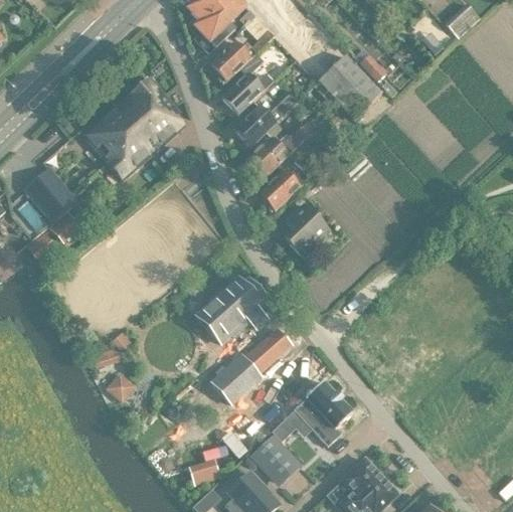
[(232,24),(208,0),(196,0),(188,9),(200,21),(195,26),(202,34),(196,40),(209,54),(236,28),(231,24),(232,24)]
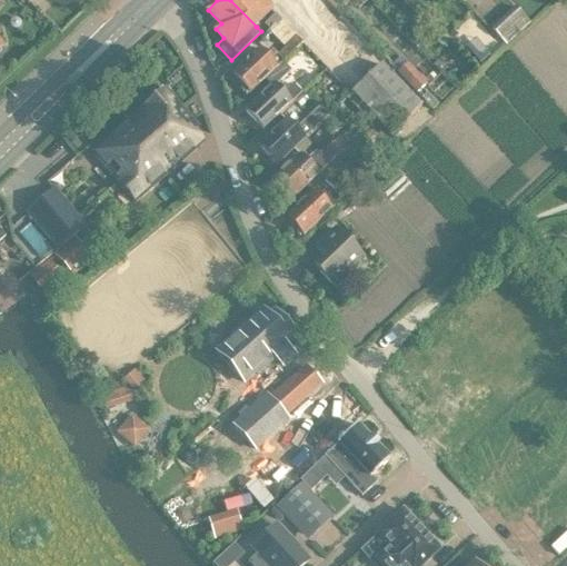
[(230,0),(257,27),(275,9),(266,0),(230,0)]
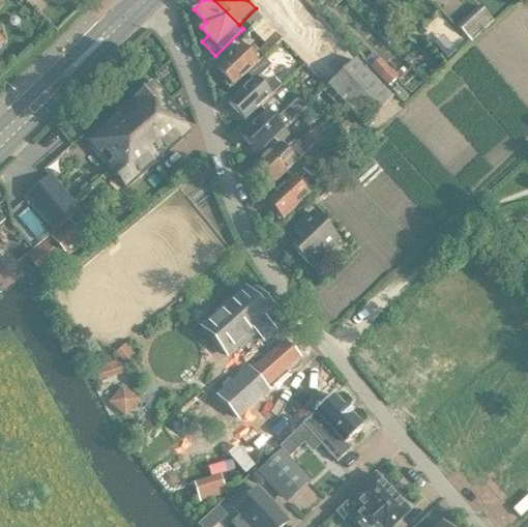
[(290,0),(300,10),(310,2),(308,0),(290,0)]
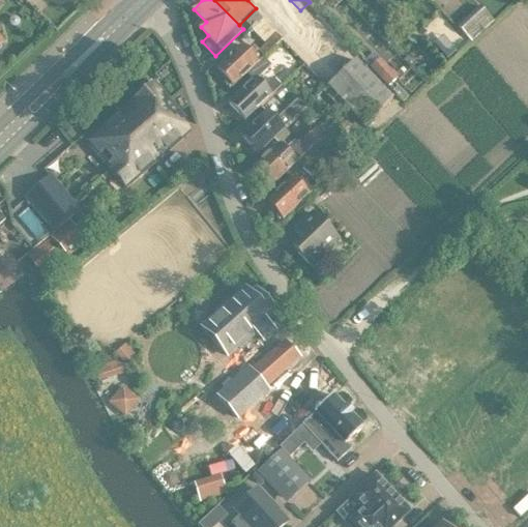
[(497,19),(496,18),(494,16),(493,15),(484,4),(461,24),(470,34),(471,35),(475,39),(488,27),(497,19)]
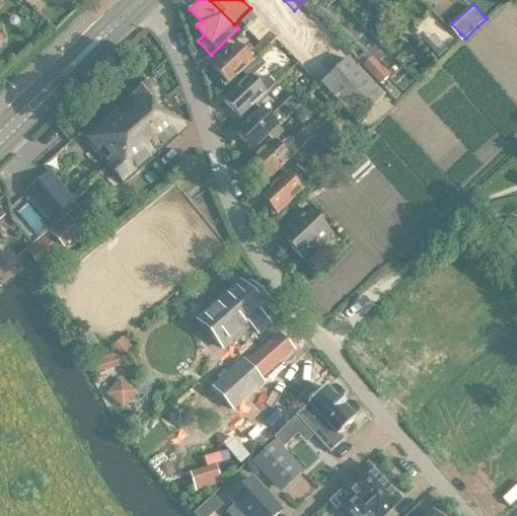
[(259,16),(251,8),(241,17),(249,25),(259,16)]
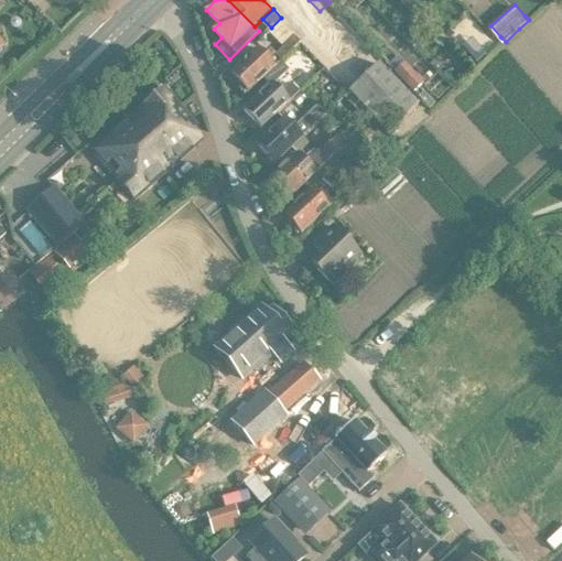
[(12,17),(11,20),(13,23),(15,24),(19,24),(22,22),(22,19),(21,15),(19,13),(15,14),(12,17)]
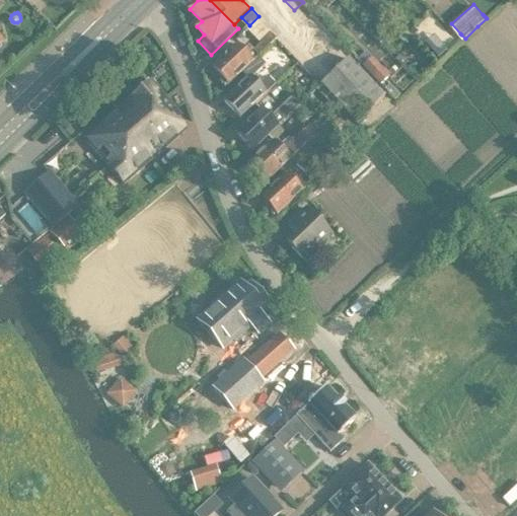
[(401,21),(393,29),(403,41),(413,32),(401,21)]
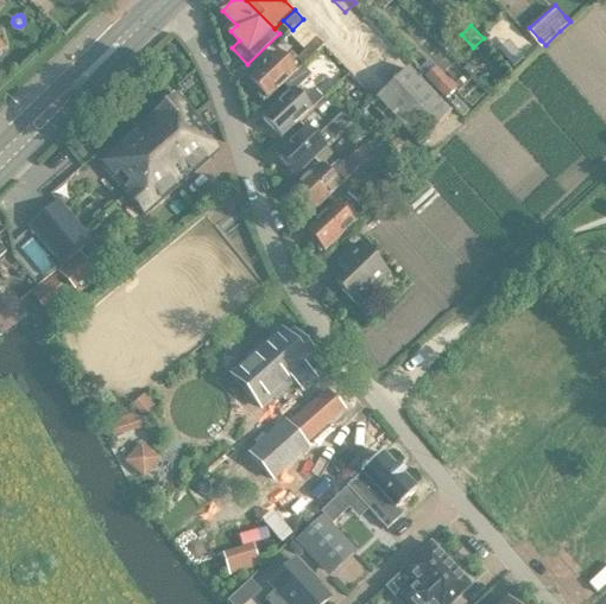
[(290,61),(279,49),(250,77),(269,97),(284,82),(303,63),(303,64),(304,63),(304,62),(326,43),(315,32),(295,52),(297,55),(290,61)]
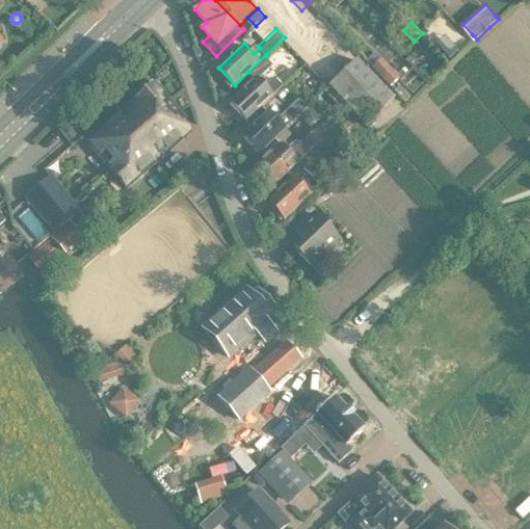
[(265,101),(279,87),(284,83),(275,75),(265,85),(258,77),(272,63),(265,56),(265,55),(248,72),(255,78),(230,101),(247,118),(266,101),(265,101)]
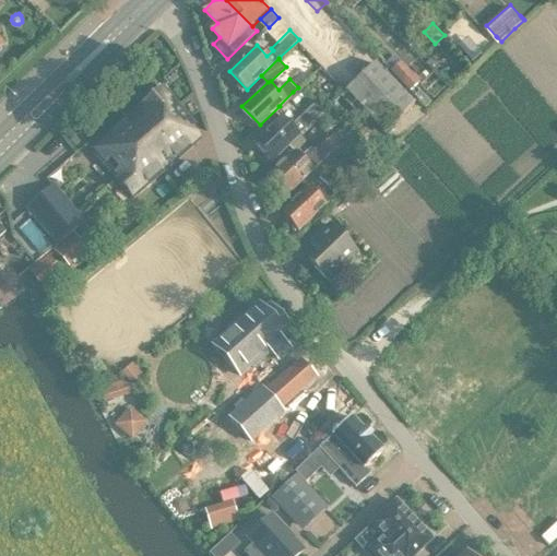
[(421,79),(401,59),(391,69),(411,89),(421,79)]
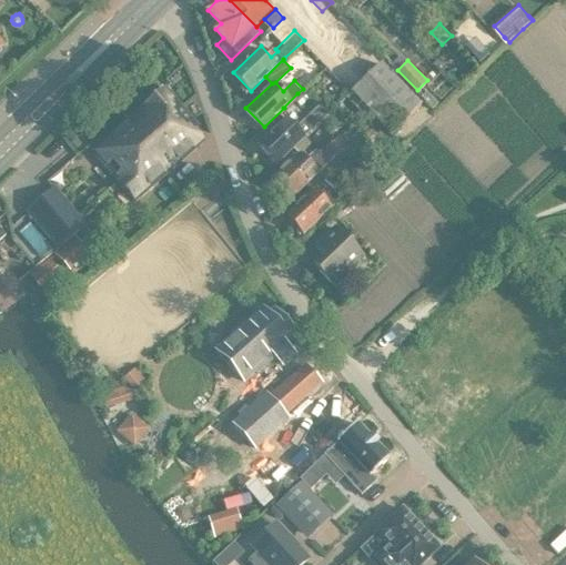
[(393,131),(423,103),(382,61),(352,89),(393,131)]
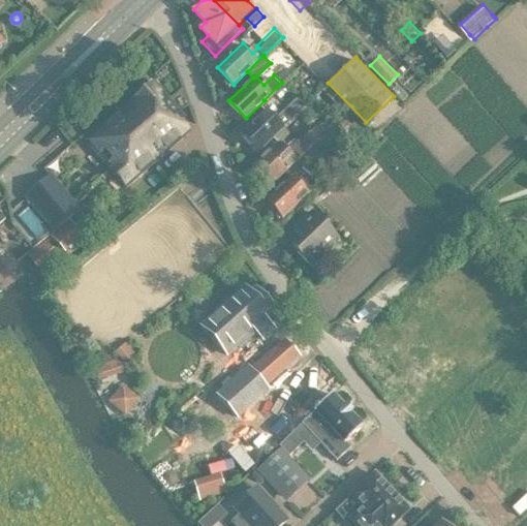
[(111,165),(140,141),(138,125),(172,98),(155,80),(133,98),(134,99),(126,106),(126,105),(87,137),(110,164),(111,165)]
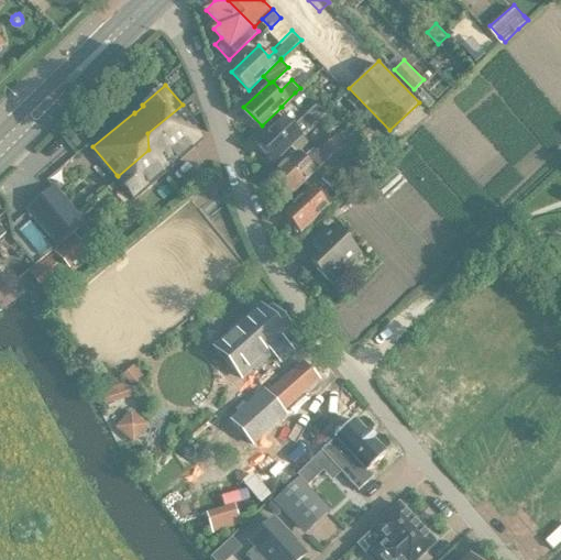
[(294,124),(284,114),(256,142),(276,162),(279,158),(278,157),(304,133),(328,111),(318,101),(294,124)]
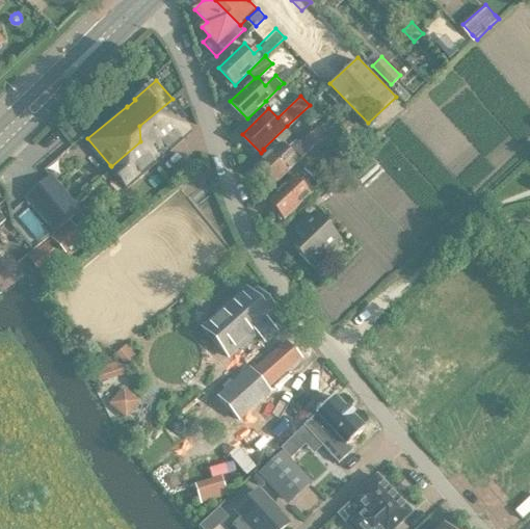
[(183,120),(187,116),(173,99),(139,126),(140,141),(111,166),(128,186),(192,130),(183,120)]
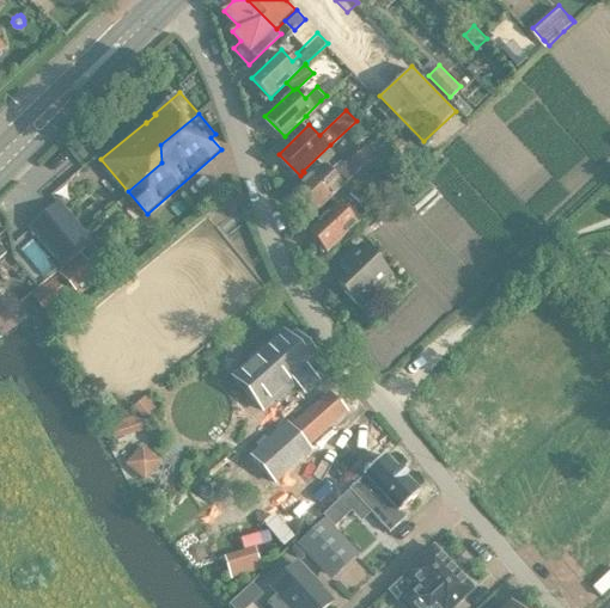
[(313,213),(331,196),(374,154),(389,141),(380,133),(371,141),(370,141),(347,163),(330,145),(303,171),(304,172),(309,178),(294,192),(313,213)]
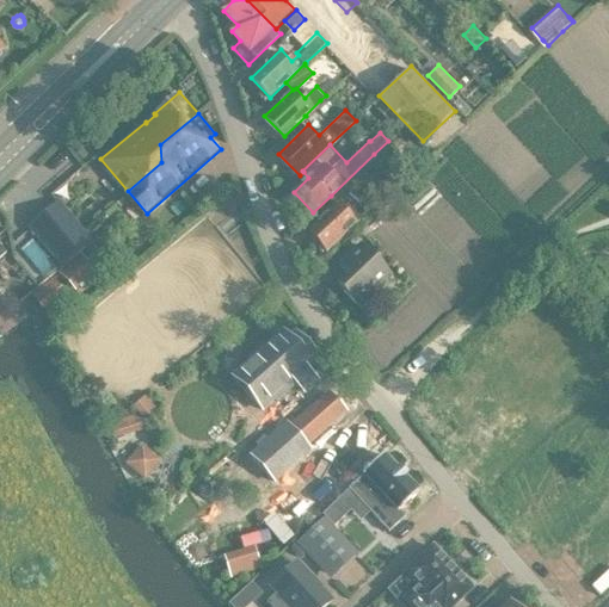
[(75,147),(84,156),(90,152),(80,141),(75,147)]
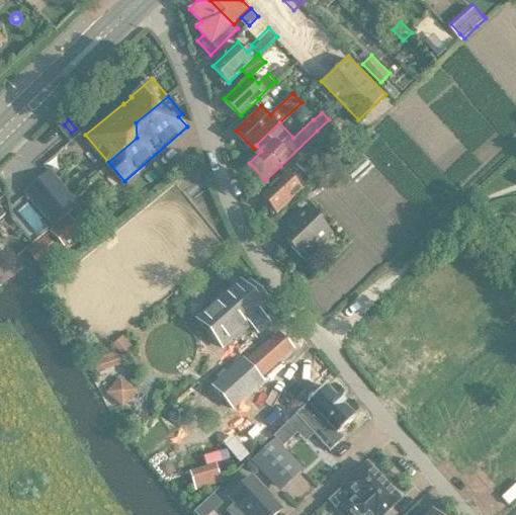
[(304,188),(303,187),(312,180),(304,171),(305,170),(299,164),(326,140),(317,131),(280,166),(285,171),(261,194),(277,212),(304,188)]
